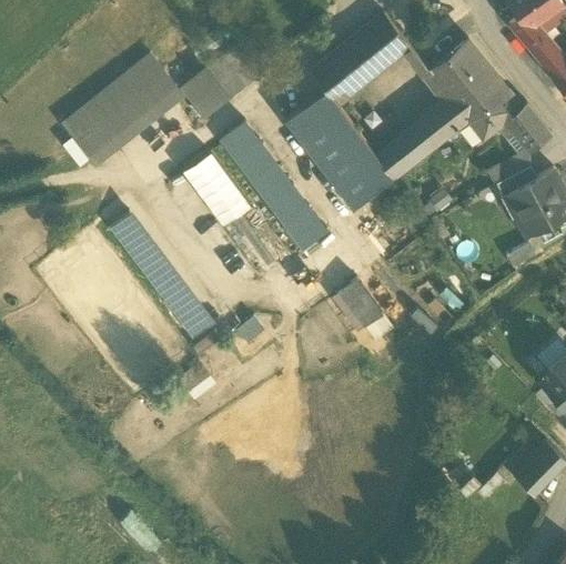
[(559,0),(511,0),(508,2),(518,19),(511,27),(521,38),(538,26),(565,8),(559,0)]
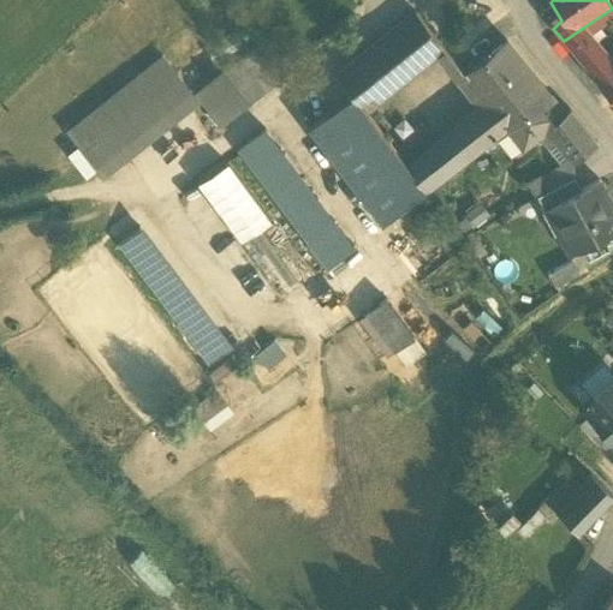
[(417,17),(338,79),(352,101),(353,101),(364,115),(393,93),(445,52),(417,17)]
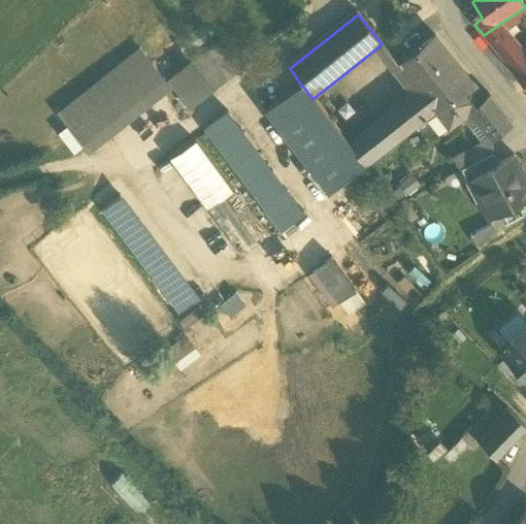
[(500,24),(484,35),(499,54),(515,40),(500,24)]
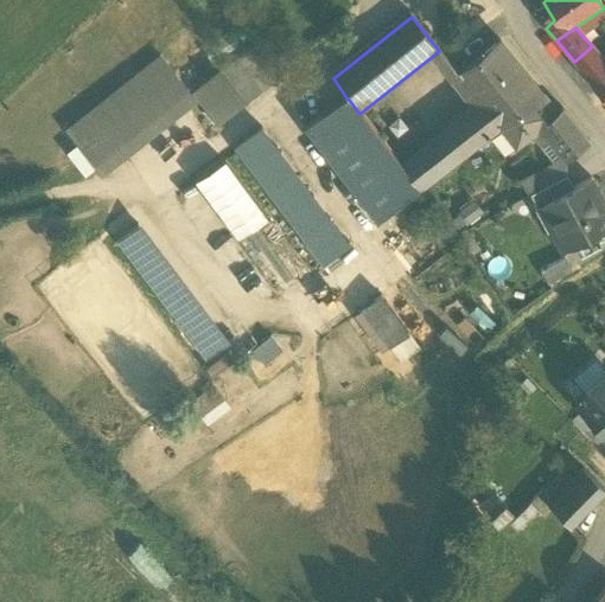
[(263,44),(195,98),(220,129),(288,75),(263,44)]
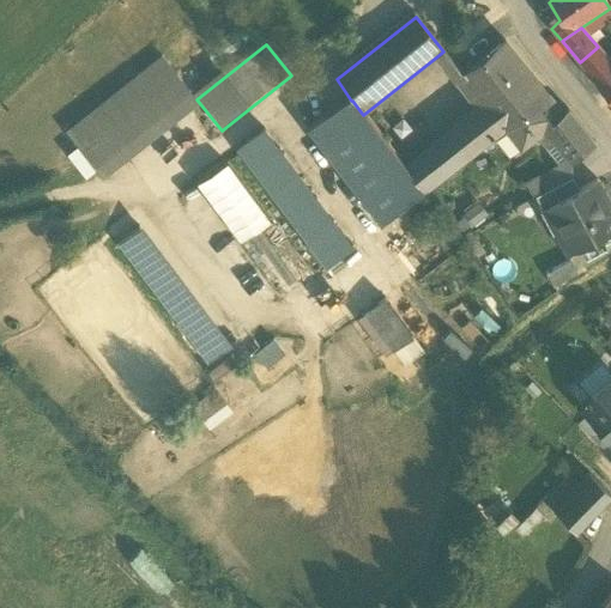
[(549,99),(506,47),(464,80),(485,107),(506,132),(507,134),(549,99)]
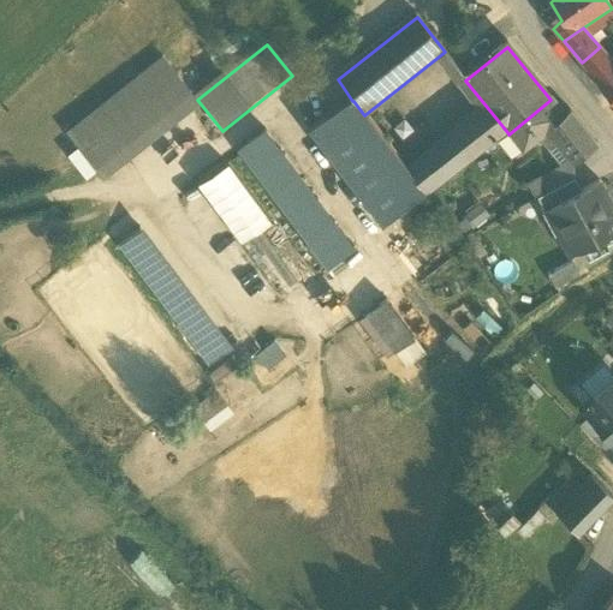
[(612,63),(600,47),(582,63),(600,84),(612,73),(612,63)]
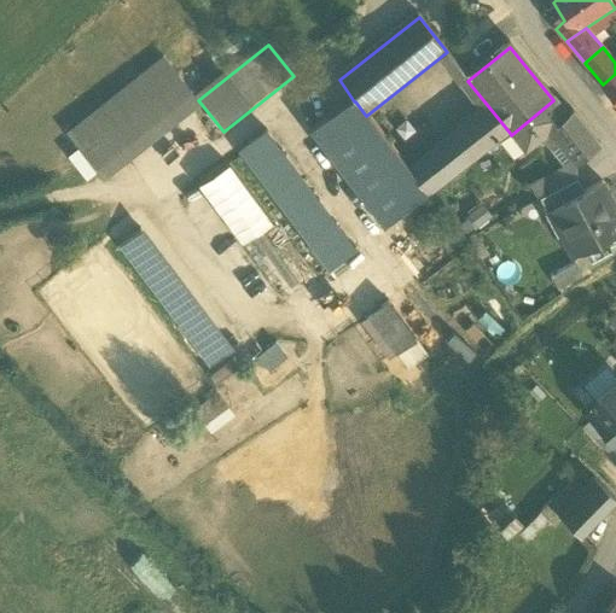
[(164,62),(69,138),(97,173),(192,97),(164,62)]
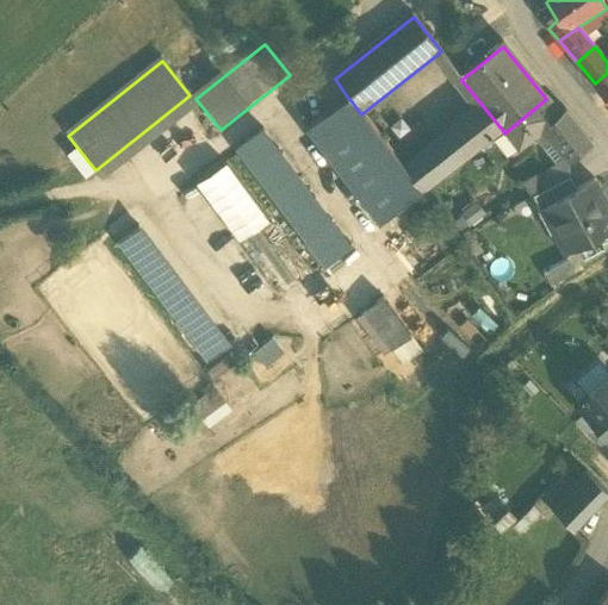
[(607,73),(595,83),(607,98),(607,73)]
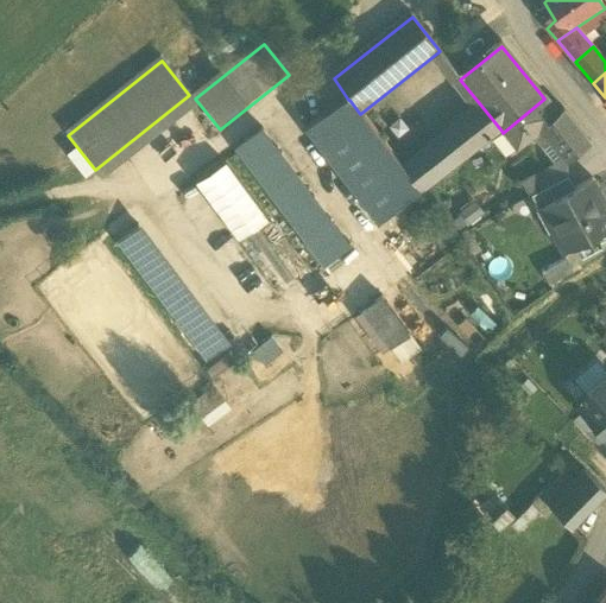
[(389,91),(360,114),(392,157),(422,134),(389,91)]
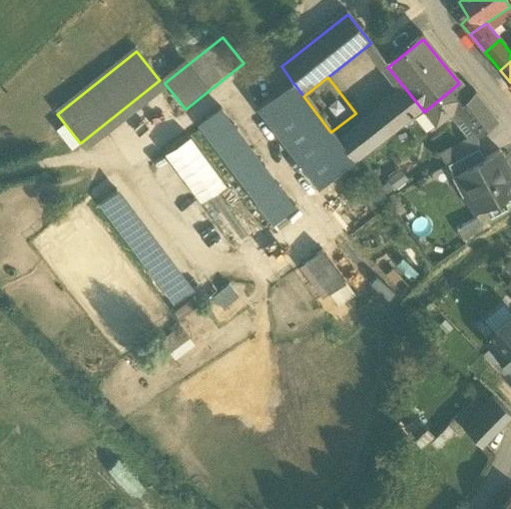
[(472,99),(459,83),(424,112),(437,128),(457,112),(479,139),(499,124),(476,95),(472,99)]
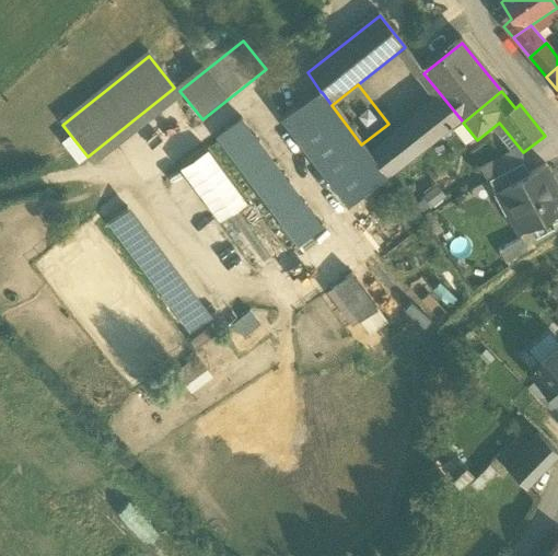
[(332,105),(322,92),(283,122),(350,209),(387,180),(371,157),(361,145),(332,105)]
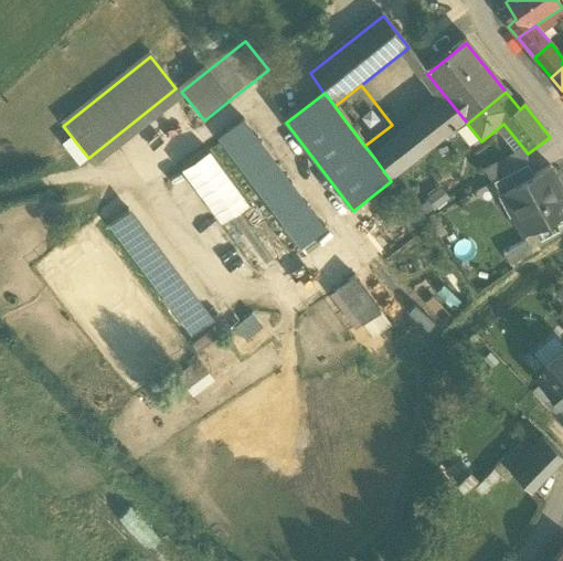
[(401,138),(374,158),(391,181),(466,122),(447,98),(412,125),(414,128),(401,138)]
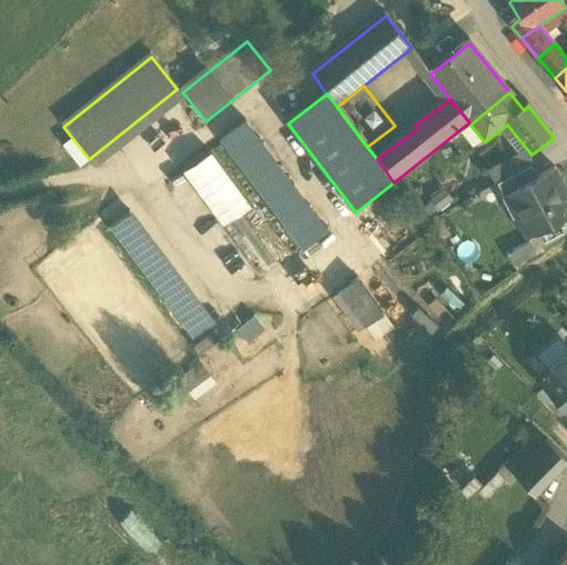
[(395,126),(367,147),(377,159),(404,139),(395,126)]
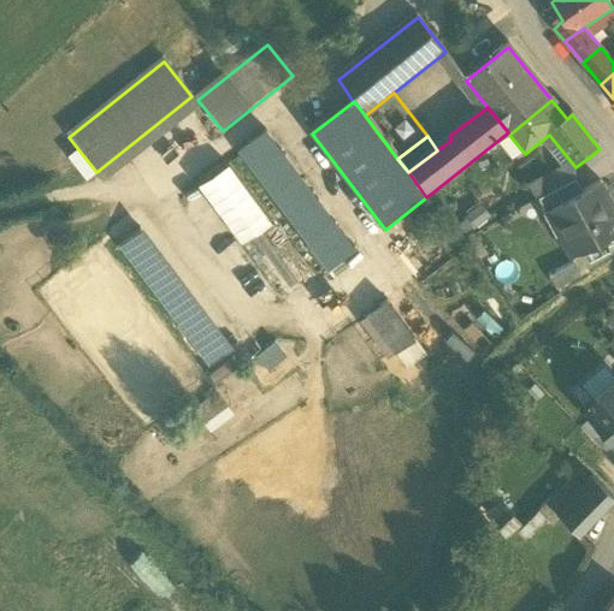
[(317,207),(265,137),(241,156),(293,225),(317,207)]
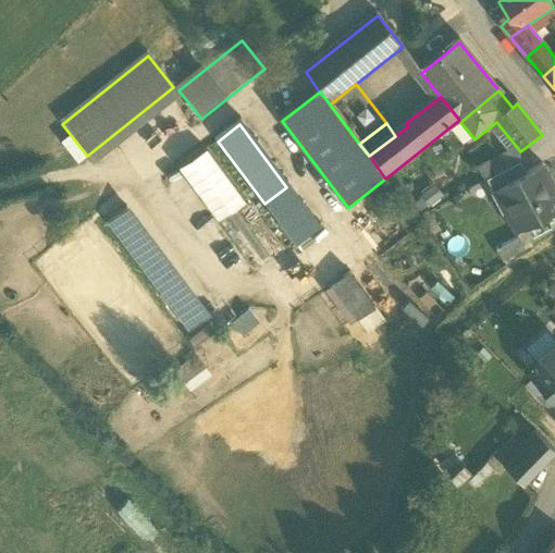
[(186,168),(220,224),(248,208),(214,150),(186,168)]
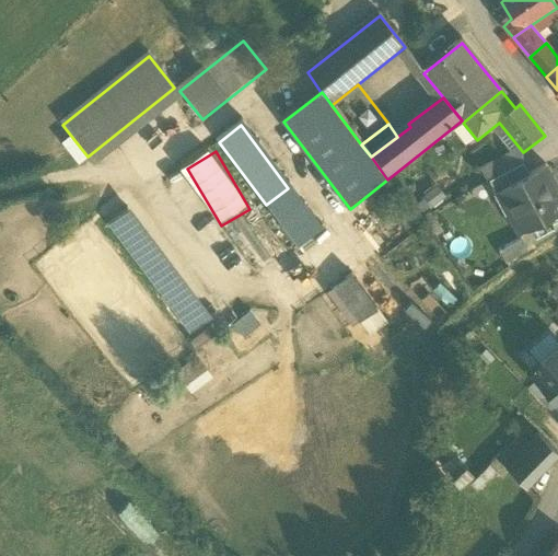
[(522,182),(502,193),(503,194),(515,216),(509,219),(520,238),(557,216),(557,187),(547,169),(522,182)]
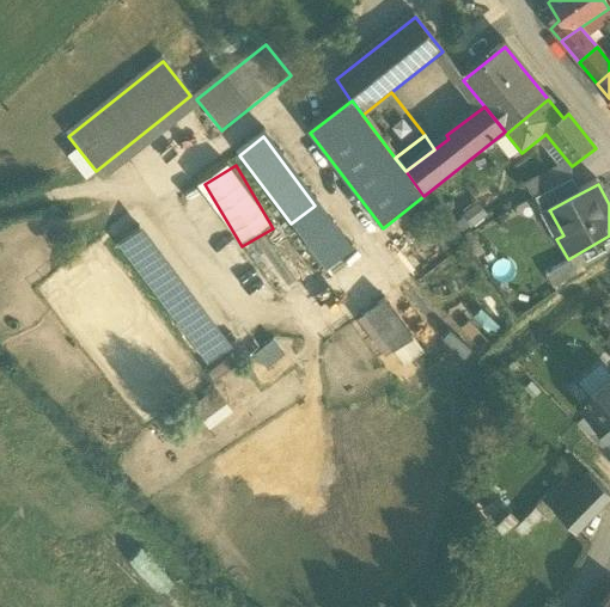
[(563,185),(536,200),(543,214),(550,212),(549,210),(571,198),(563,185)]
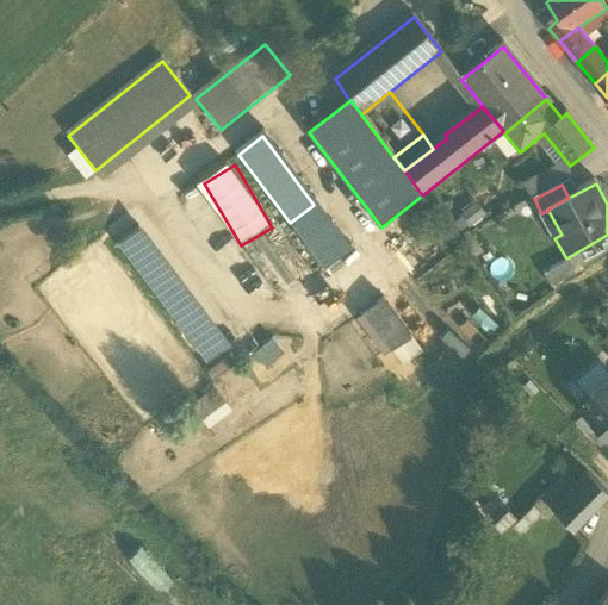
[(349,253),(314,205),(290,223),(326,270),(349,253)]
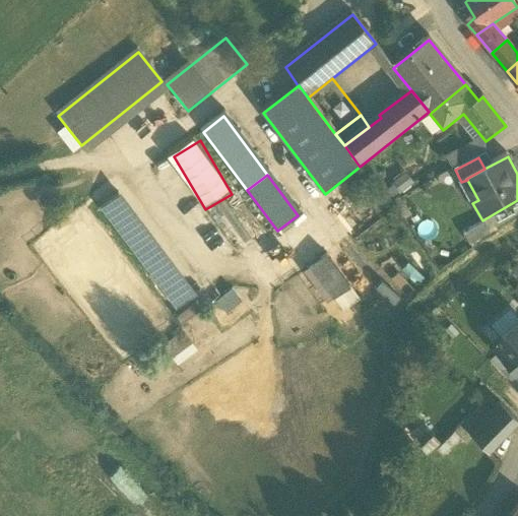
[(192,302),(115,200),(101,211),(178,312),(192,302)]
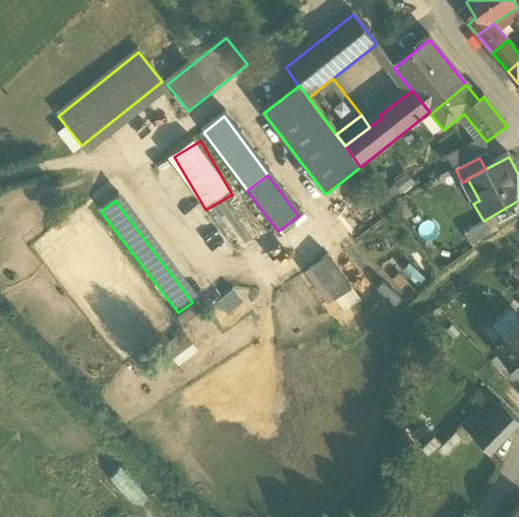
[(411,218),(401,202),(394,206),(404,222),(411,218)]
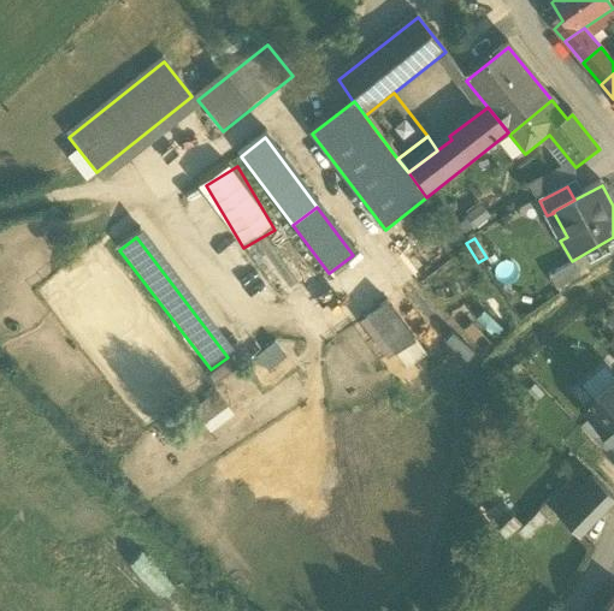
[(576,266),(550,280),(558,292),(583,279),(576,266)]
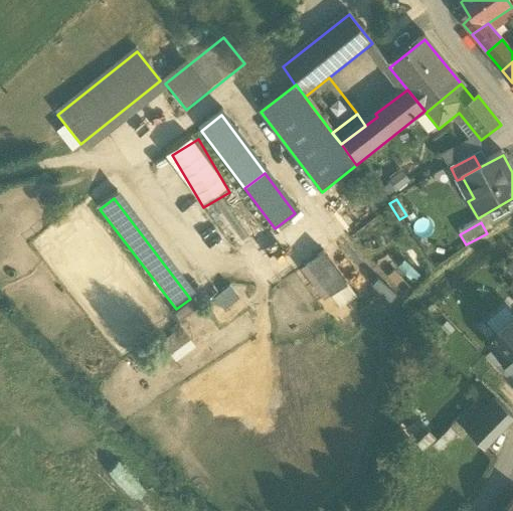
[(350,290),(326,258),(309,268),(334,301),(350,290)]
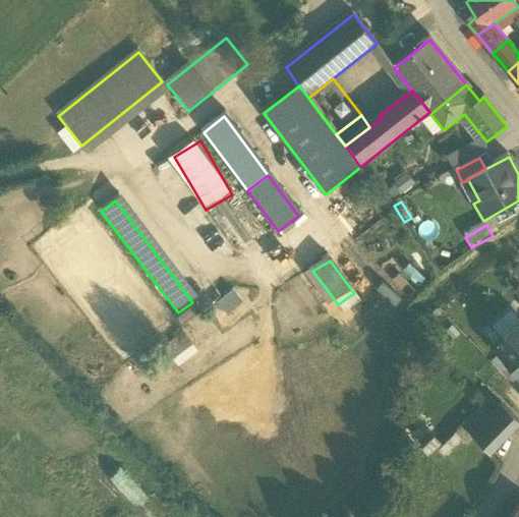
[(220,304),(229,314),(243,302),(234,292),(220,304)]
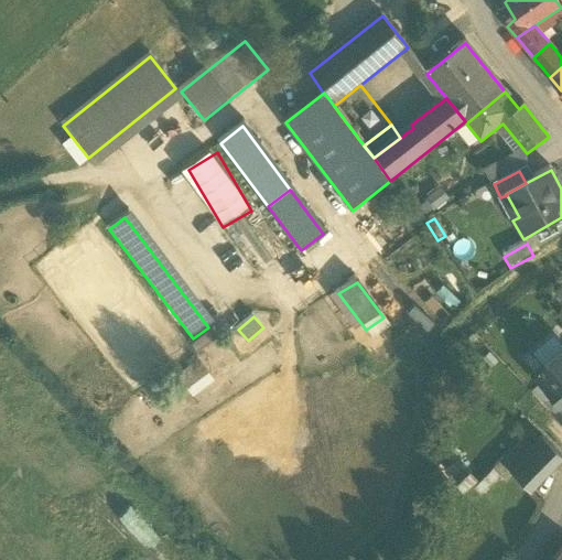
[(561,357),(537,378),(561,408),(561,357)]
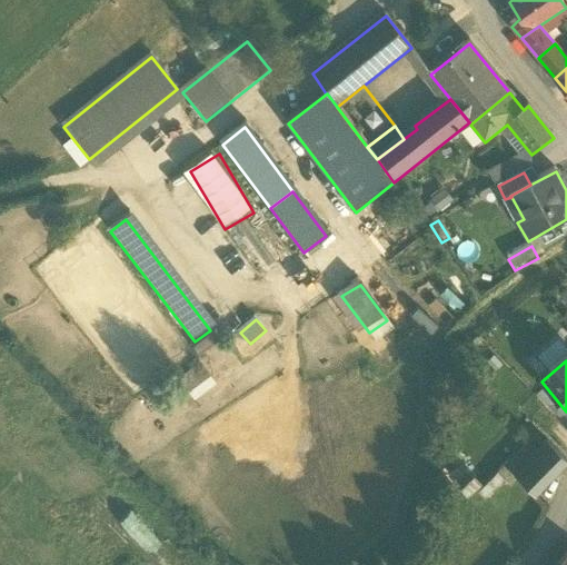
[(548,447),(516,481),(545,507),(556,496),(547,488),(566,468),(566,464),(548,447)]
